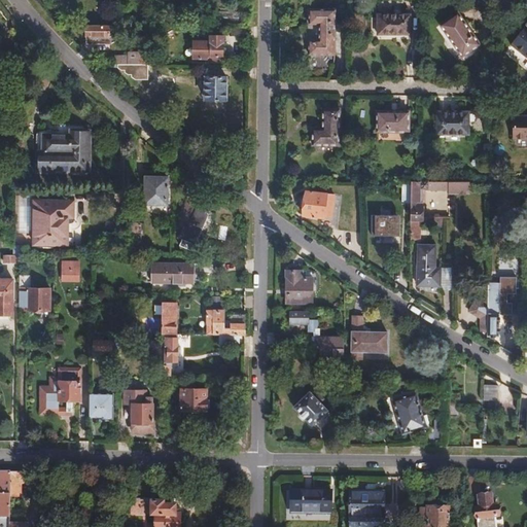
[(307,9),(307,24),(317,24),(317,41),(307,40),(307,55),(332,55),(332,9),(307,9)]
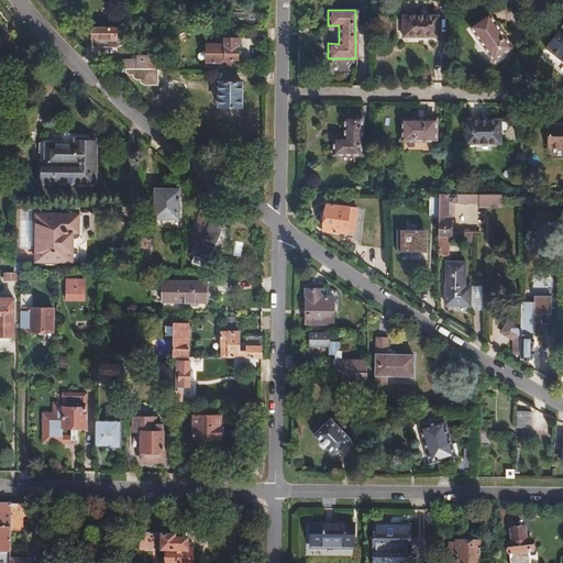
[(254,11),(227,11),(227,24),(254,24),(254,11)]
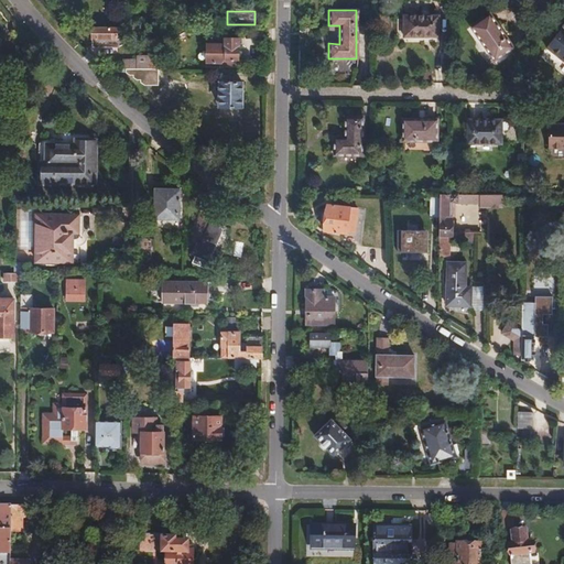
[(486,14),(467,26),(491,61),(510,47),(486,14)]
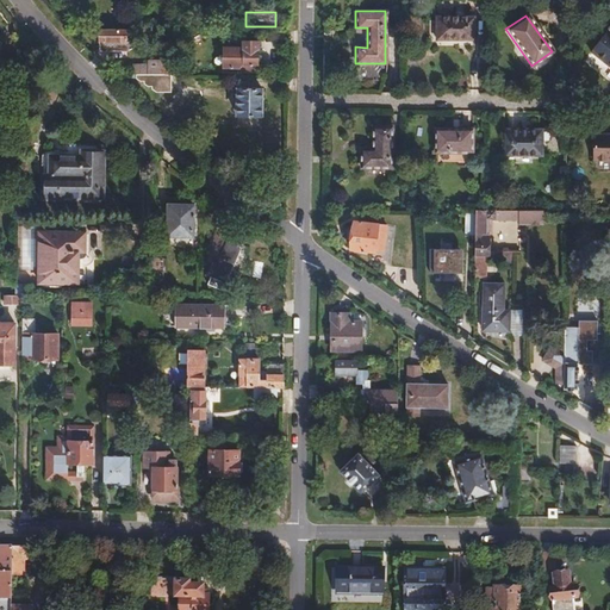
[(435,17),(434,41),(471,41),(472,18),(435,17)]
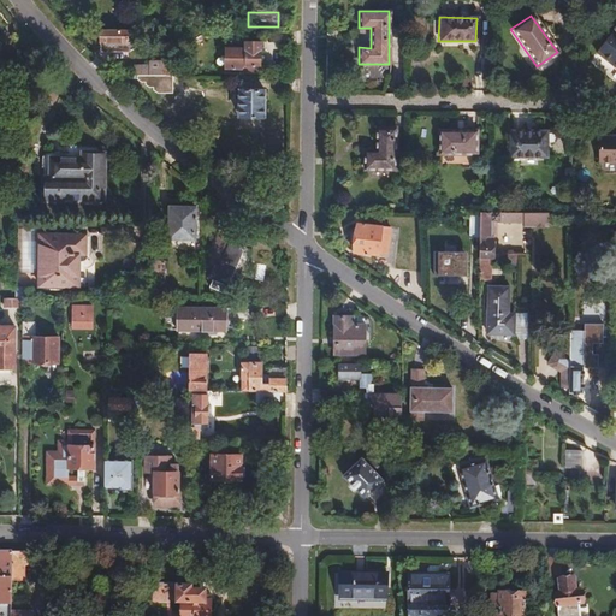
[(611,31),(593,51),(615,70),(615,21),(609,28),(611,31)]
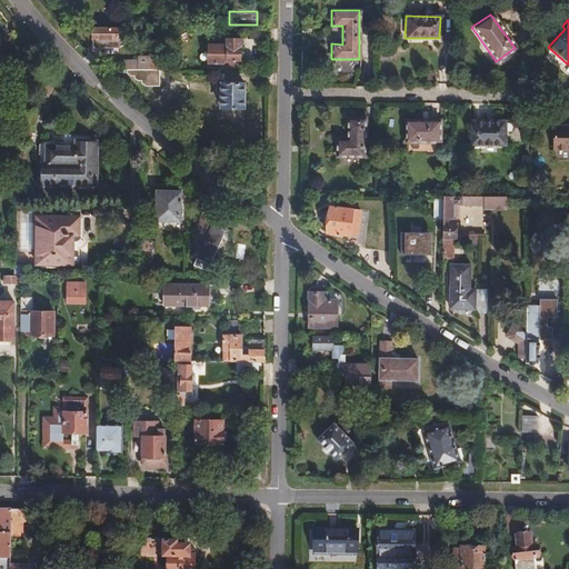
[(103,26),(93,43),(116,43),(125,41),(130,36),(130,27),(103,26)]
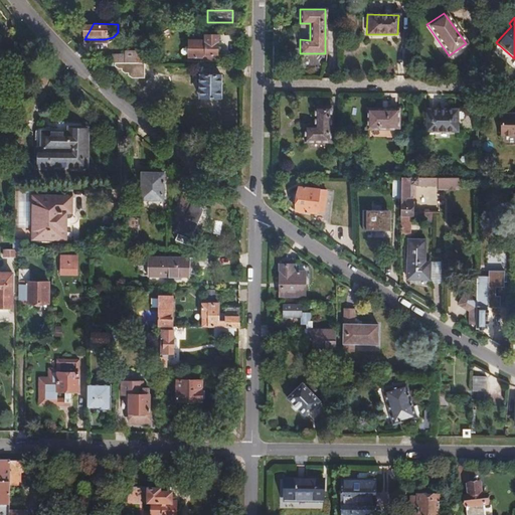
[(188,55),(202,55),(202,53),(211,53),(217,53),(217,33),(206,34),(206,35),(202,35),(202,39),(188,39),(188,55)]
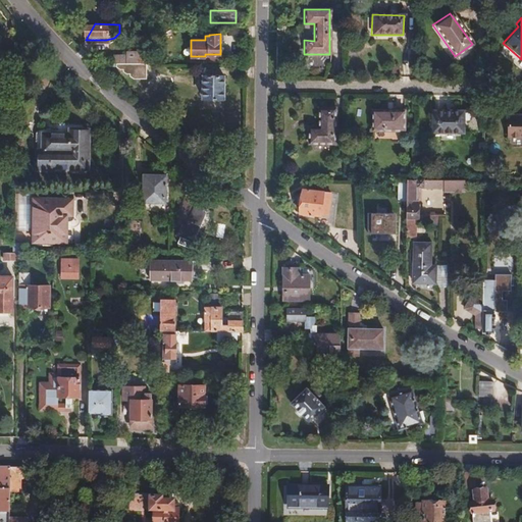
[(148,52),(127,52),(127,54),(126,54),(126,55),(113,55),(113,63),(148,63),(148,55),(148,52)]
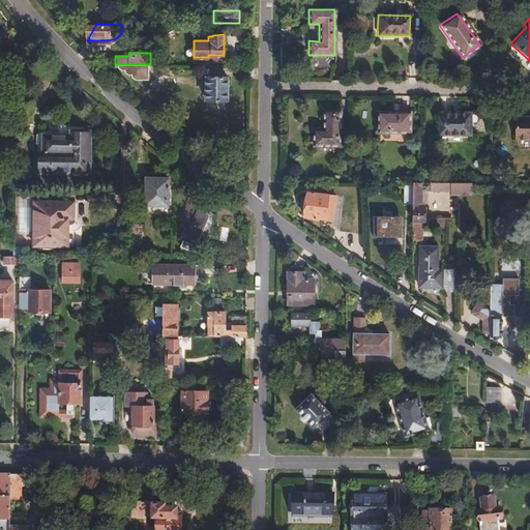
[(206,78),(206,105),(227,105),(227,78),(206,78)]
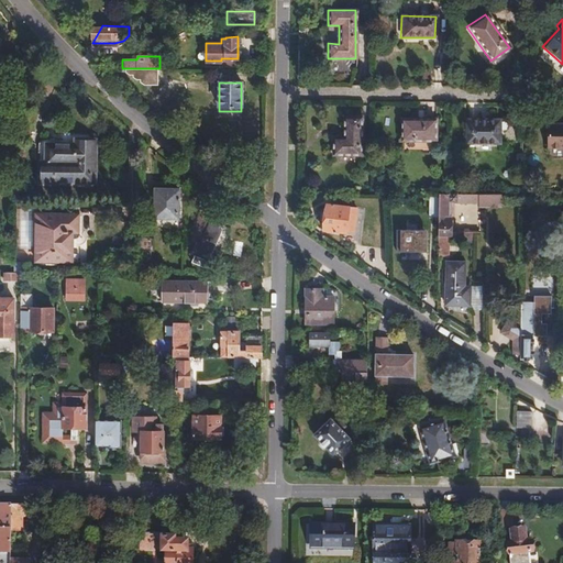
[(332,135),(332,154),(361,154),(361,116),(343,116),(343,135),(332,135)]
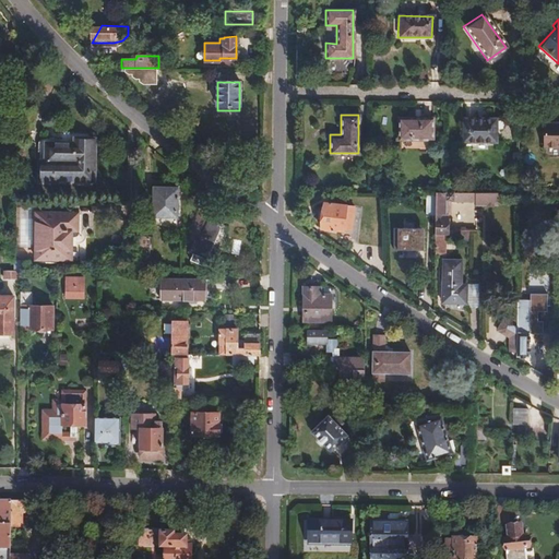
[(397,118),(396,140),(430,140),(430,118),(397,118)]
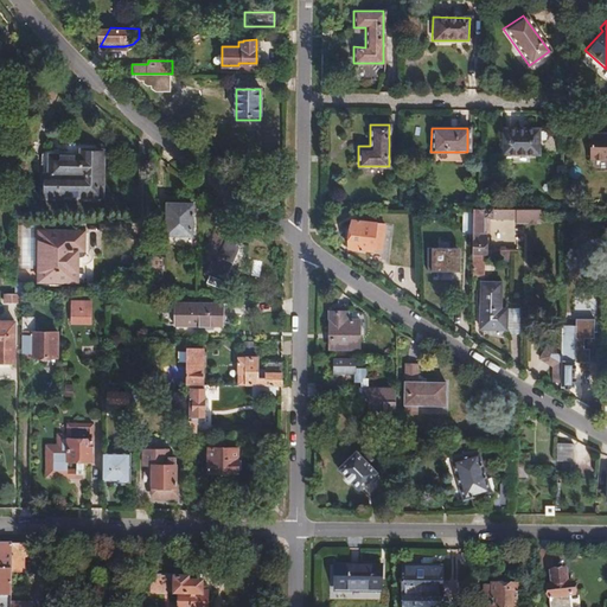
[(499,129),(499,154),(535,154),(535,129),(499,129)]
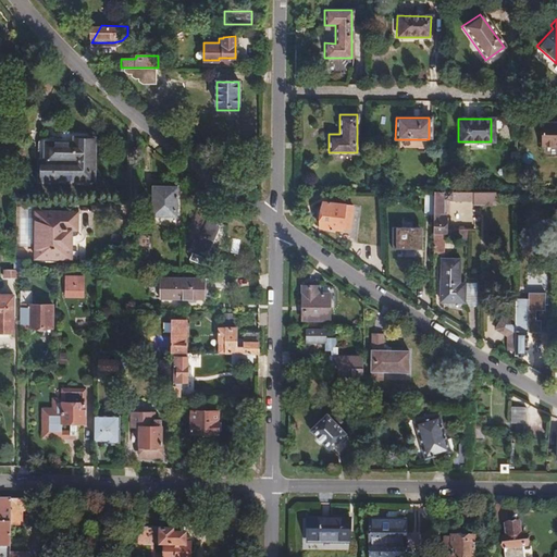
[(556,122),(540,122),(540,145),(556,145),(556,122)]
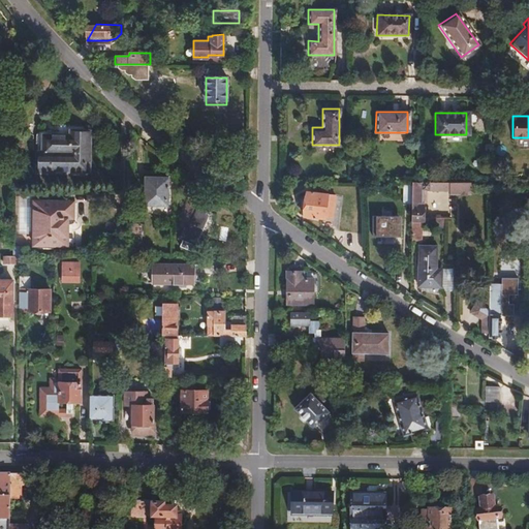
[(40,154),(40,172),(87,174),(88,155),(85,155),(85,132),(82,132),(82,124),(53,124),(53,132),(45,131),(44,154),(40,154)]
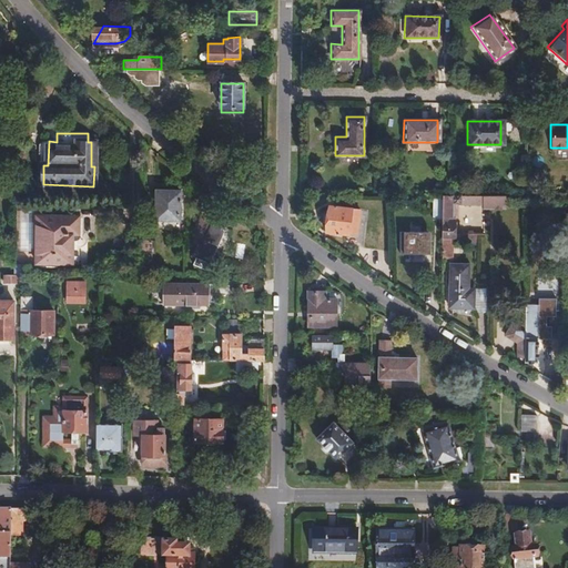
[(158,192),(158,221),(180,221),(180,192),(158,192)]
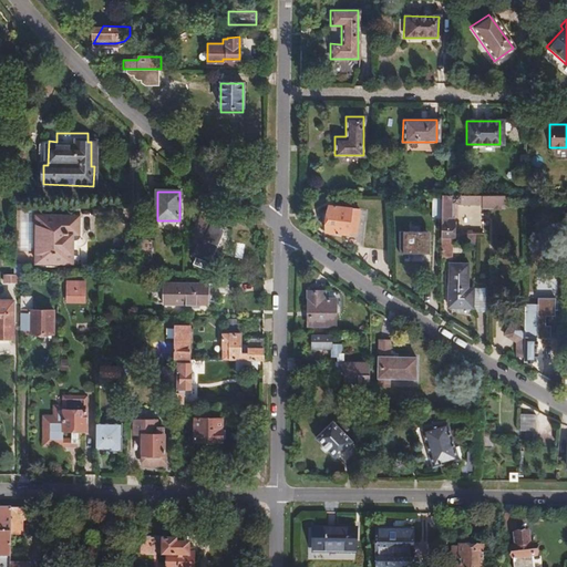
[(393,219),(393,195),(384,195),(383,219),(393,219)]
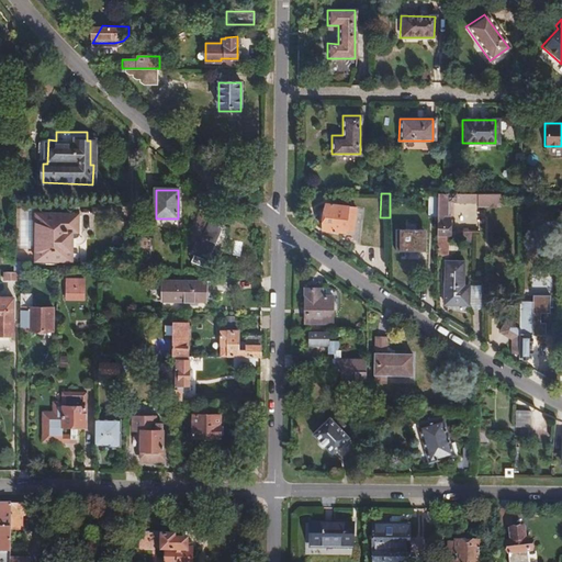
[(437,216),(437,194),(427,194),(427,215),(437,216)]
